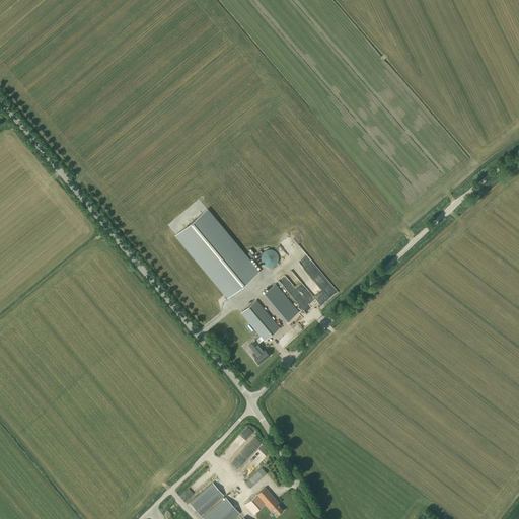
[(207,210),(176,235),(228,297),(258,272),(207,210)]
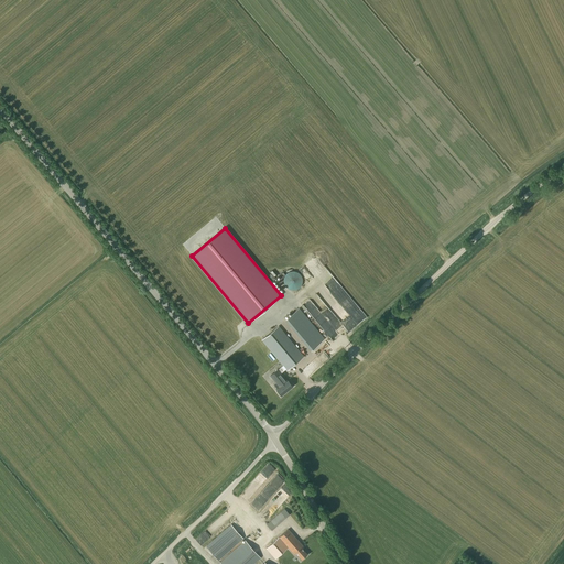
[(294,271),(293,271),(292,271),(291,271),(290,271),(290,272),(289,272),(288,273),(286,273),(286,274),(285,275),(284,277),(284,278),(284,279),(284,280),(284,281),(284,282),(284,283),(284,284),(285,284),(285,285),(286,286),(286,288),(288,288),(289,289),(290,289),(290,290),(291,290),(292,290),(293,290),(294,290),(295,290),(296,290),(297,289),(299,289),(299,288),(300,288),(301,286),(301,285),(302,284),(302,283),(303,282),(303,281),(303,280),(303,279),(302,278),(302,277),(302,275),(301,275),(301,274),(300,273),(299,273),(299,272),(297,272),(296,271),(295,271),(294,271)]
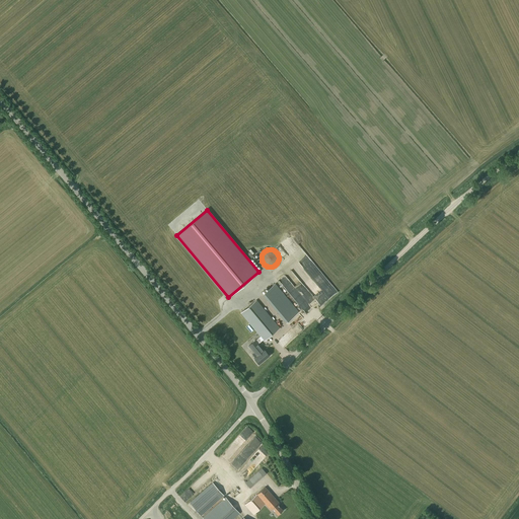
[(299,312),(276,284),(263,295),(286,322),(299,312)]
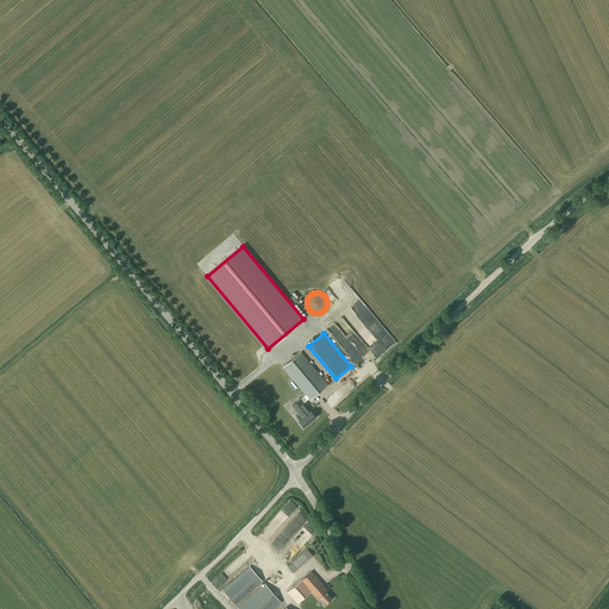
[(388,334),(381,341),(384,346),(377,352),(381,356),(383,352),(395,341),(388,334)]
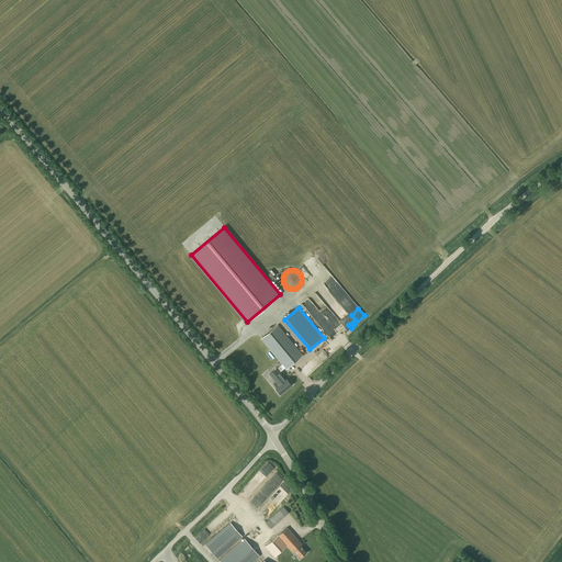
[(287,369),(303,355),(278,325),(261,339),(282,364),(277,369),(277,368),(272,372),(271,372),(270,374),(279,385),(276,389),(280,394),(291,384),(287,379),(287,380),(280,372),(285,368),(287,369)]
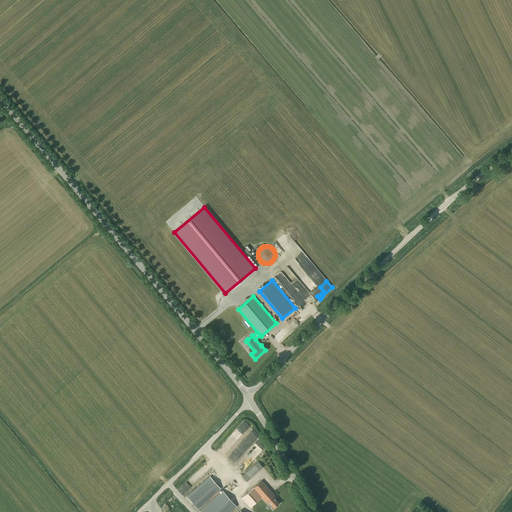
[(247,422),(241,425),(244,431),(250,427),(247,422)]
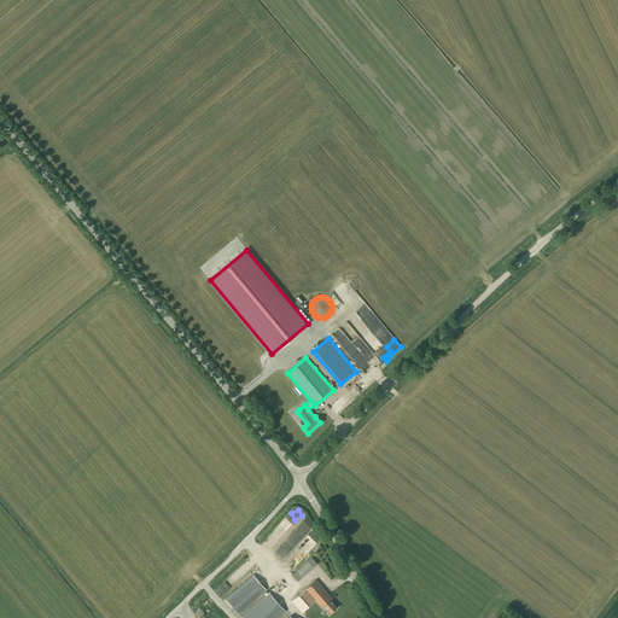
[(304,520),(277,548),(286,558),(290,554),(297,563),(322,537),(304,520)]
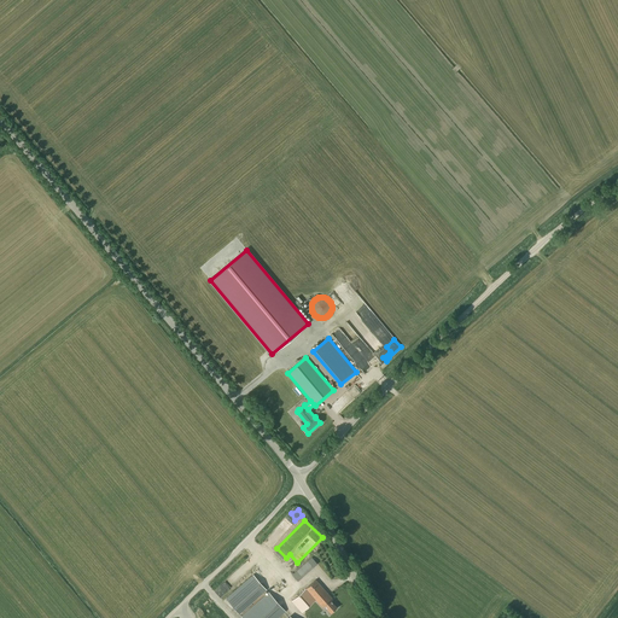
[(312,557),(292,575),(298,581),(318,564),(312,557)]
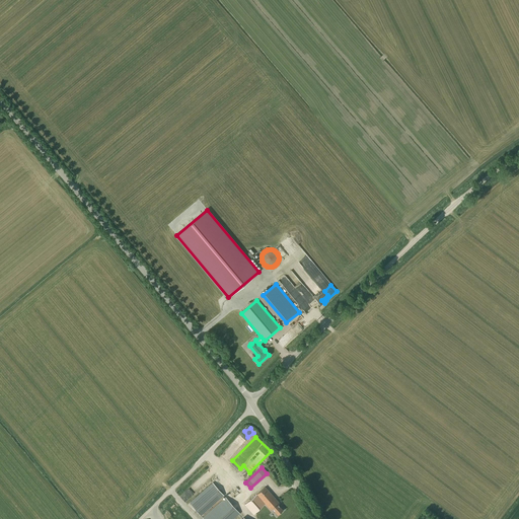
[(224,495),(213,483),(190,503),(201,515),(224,495)]
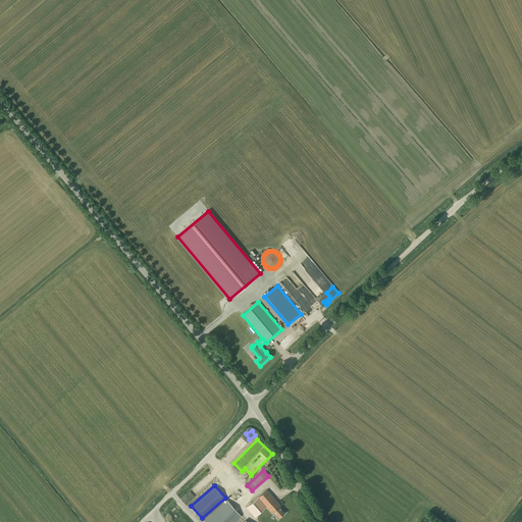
[(281,506),(266,489),(258,497),(259,498),(266,506),(272,512),(273,511),(279,517),(284,513),(279,508),(281,506)]
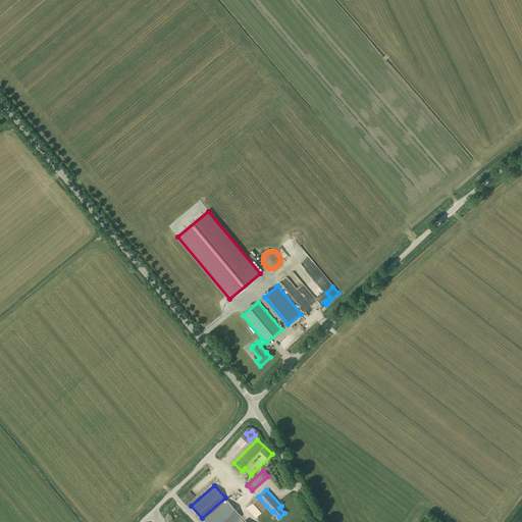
[(258,497),(247,507),(255,517),(266,506),(259,498),(258,497)]
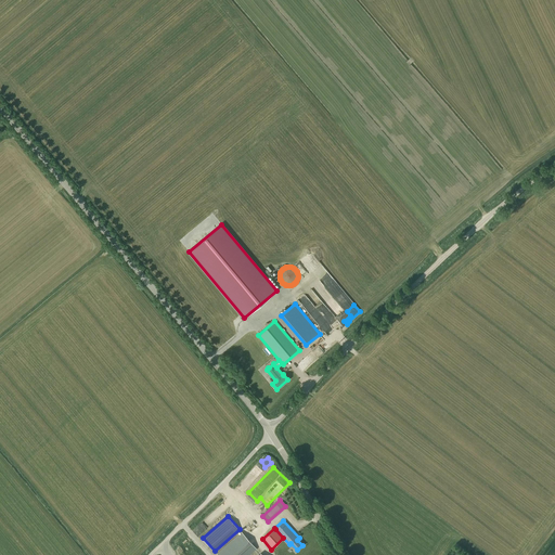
[(249,554),(257,549),(241,531),(217,553),(218,554),(249,554)]
